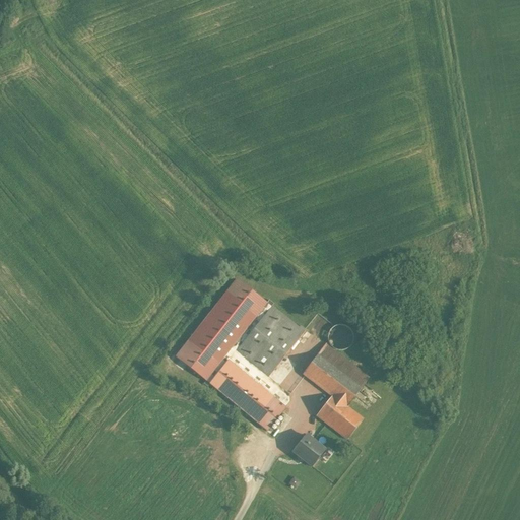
[(236,279),(175,358),(205,381),(266,303),(236,279)]
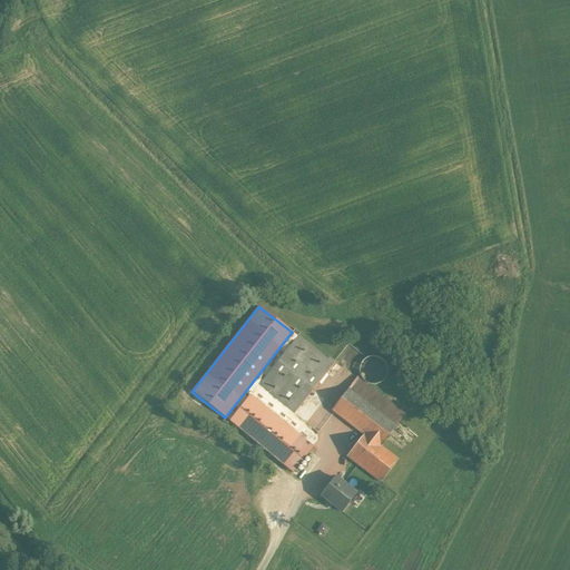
[(292,332),(225,418),(229,421),(257,387),(258,386),(297,336),(292,332)]
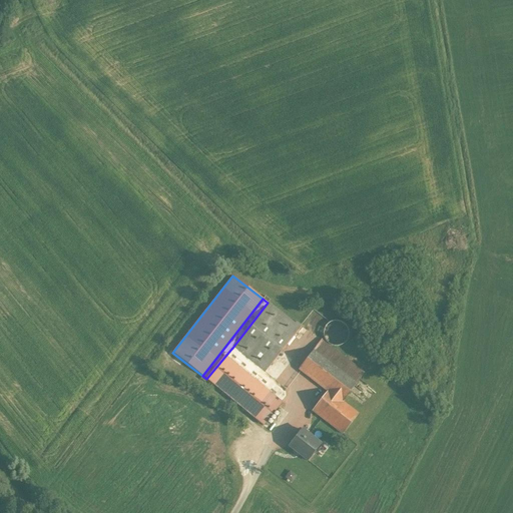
[(268,303),(232,348),(264,374),(265,373),(300,329),(294,324),(268,303)]
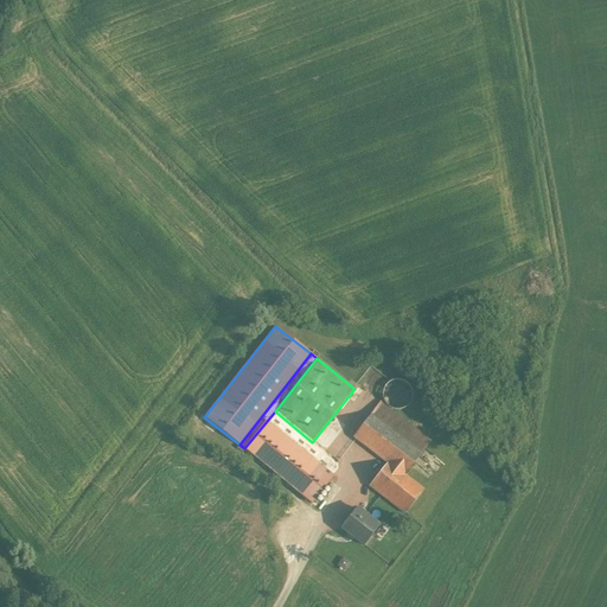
[(390,396),(407,400),(410,384),(394,379),(390,396)]
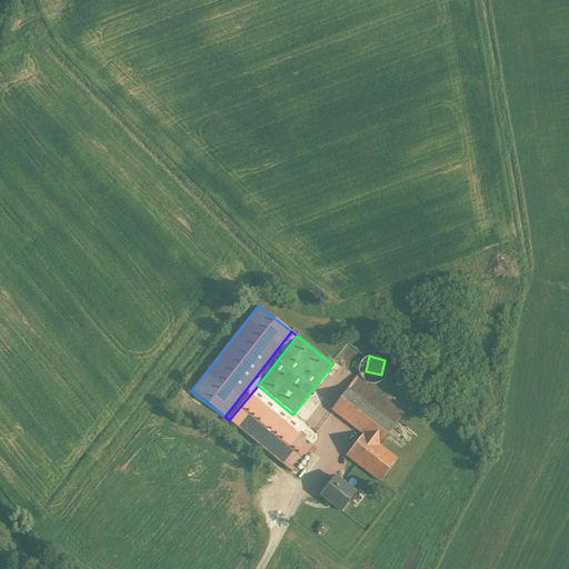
[(405,415),(357,377),(348,389),(396,426),(405,415)]
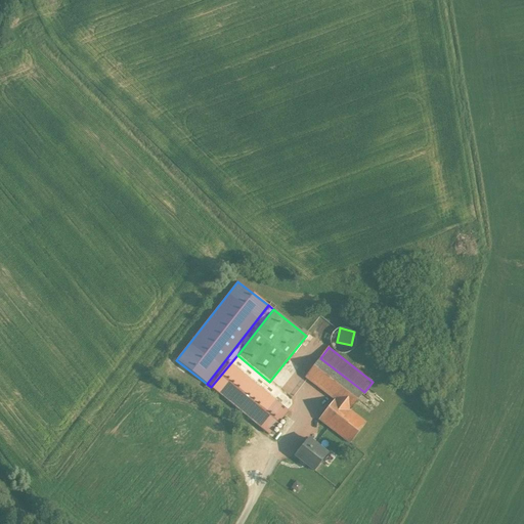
[(269,382),(237,355),(236,356),(211,387),(268,434),(292,404),(292,398),(270,381),(269,382)]
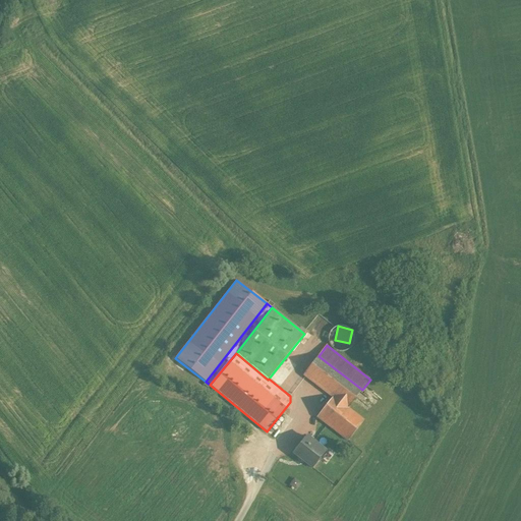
[(362,390),(319,356),(302,375),(332,398),(316,417),(348,441),(363,420),(347,408),(362,390)]
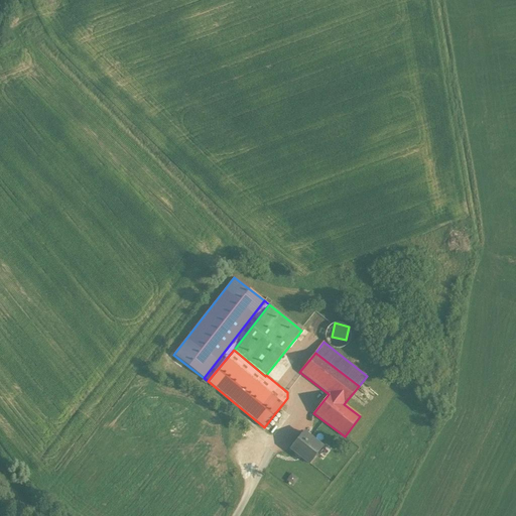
[(321,447),(303,432),(290,448),(308,464),(321,447)]
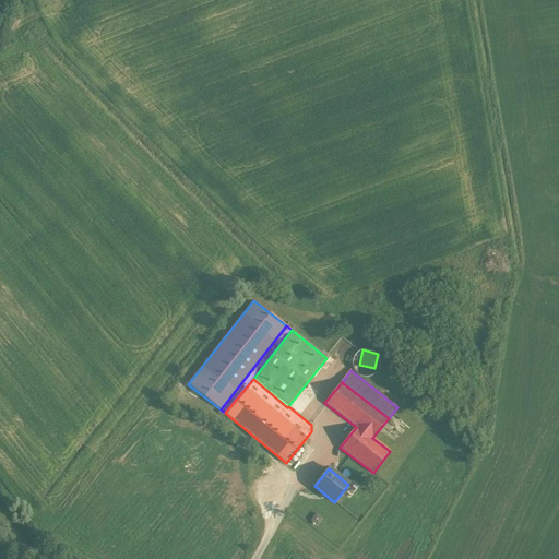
[(298,501),(294,510),(300,514),(306,506),(298,501)]
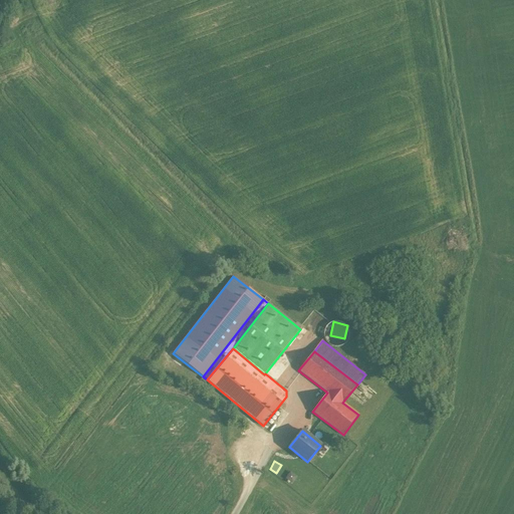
[(287,478),(294,482),(298,475),(291,471),(287,478)]
